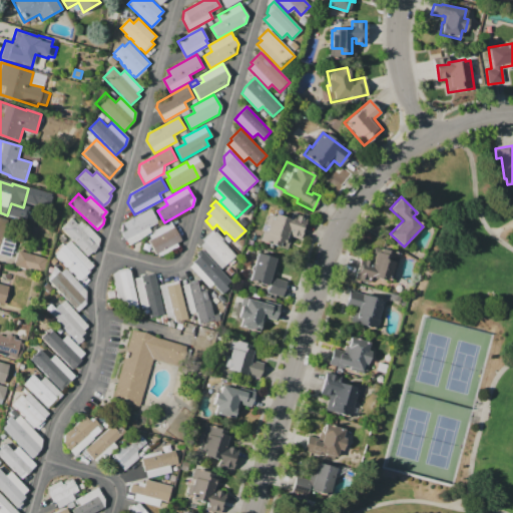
[(261,240),(264,230),(263,230),(271,206),(293,213),(307,217),(300,239),(291,236),(287,249),(261,240)]
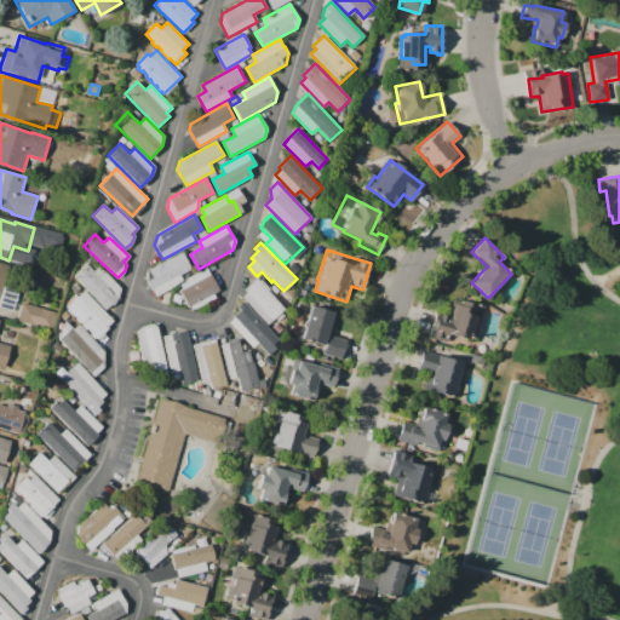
[(182,252),(190,268),(178,275),(182,281),(154,297),(145,281),(148,270),(182,252)]
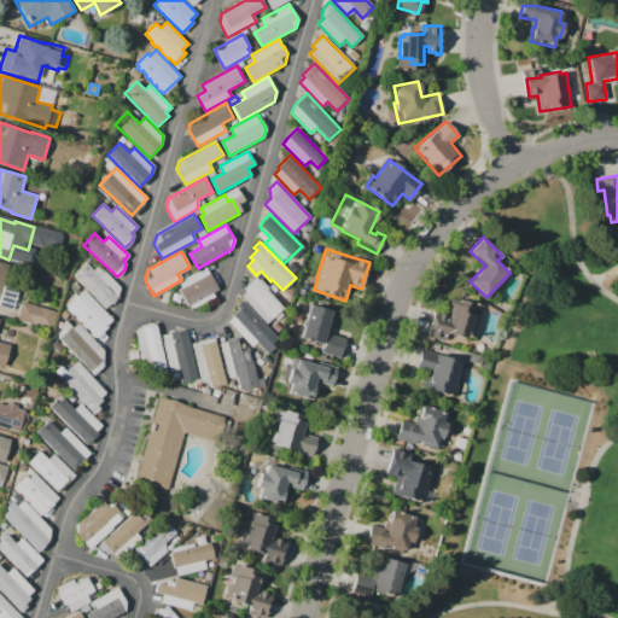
[(0,305),(11,308),(16,289),(3,285),(7,263),(0,261),(0,305)]
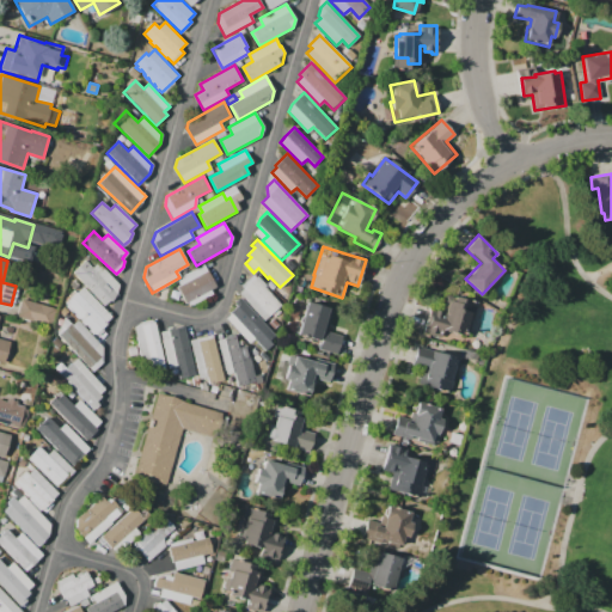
[(73,273),(85,261),(92,268),(97,262),(118,285),(116,294),(104,306),(73,273)]
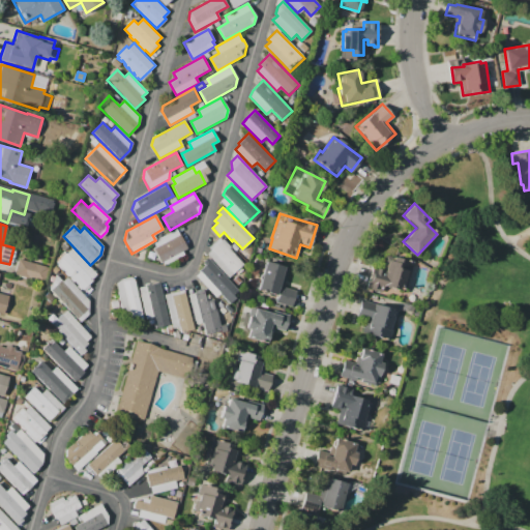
[(177,229),(187,249),(182,252),(184,255),(165,265),(163,262),(159,263),(152,249),(155,247),(153,243),(159,240),(158,238),(177,229)]
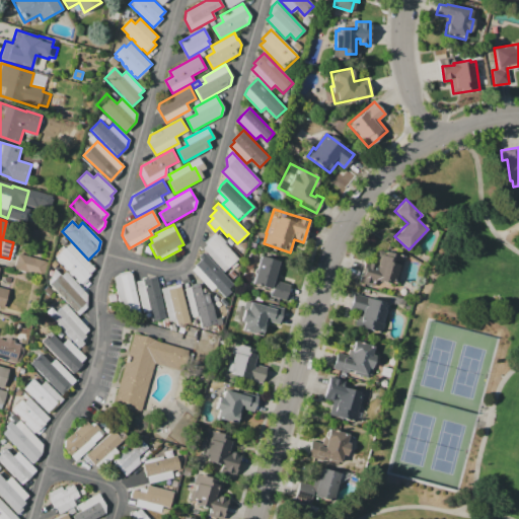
[(38,232),(34,242),(27,240),(30,230),(38,232)]
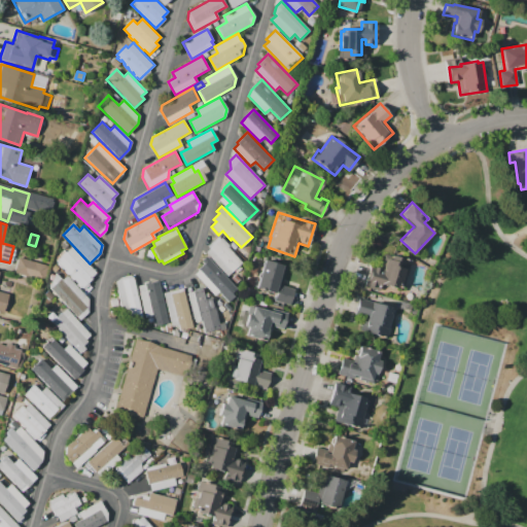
[(217,237),(219,239),(221,238),(229,246),(226,247),(241,262),(239,265),(242,268),(236,273),(234,270),(226,276),(206,252),(210,248),(208,246),(217,237)]
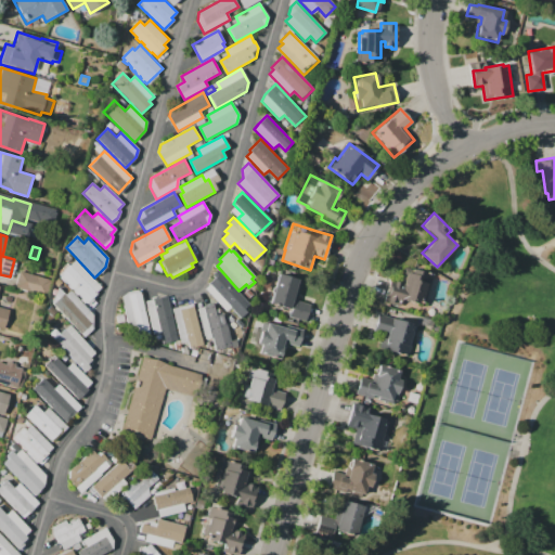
[(59,275),(75,259),(101,286),(95,293),(97,294),(92,298),(93,299),(87,305),(85,302),(85,304),(80,299),(81,298),(77,294),(76,295),(73,291),(74,291),(72,288),(71,289),(67,285),(68,285),(64,281),(63,282),(60,278),(61,276),(59,275)]
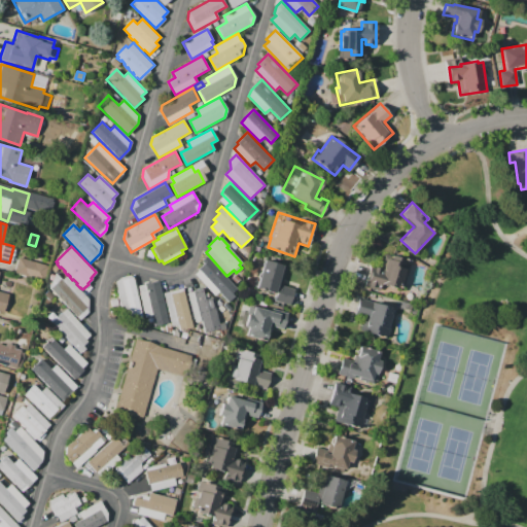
[(363,286),(370,265),(380,267),(384,253),(411,260),(409,270),(406,270),(403,277),(407,277),(403,289),(382,284),(380,290),(363,286)]
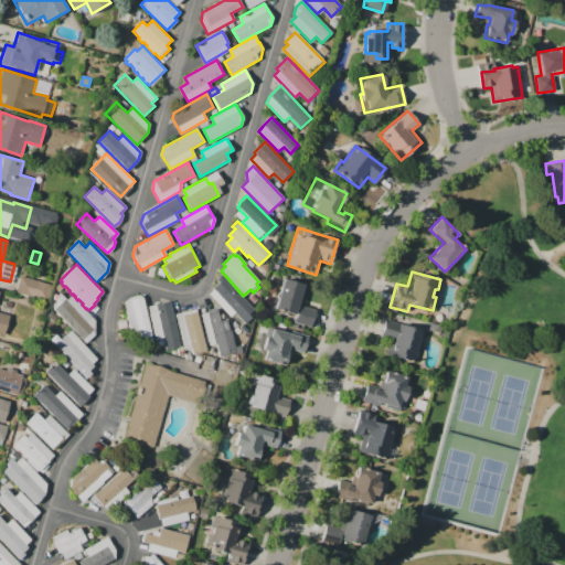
[(20,276),(51,285),(46,301),(14,292),(20,276)]
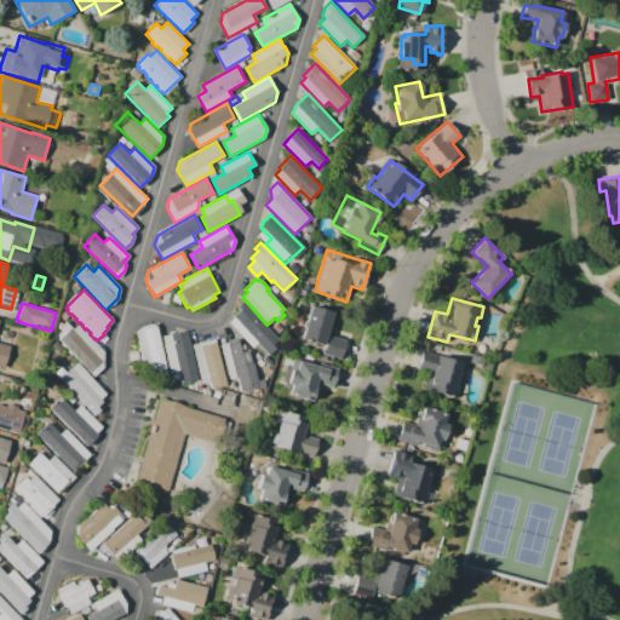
[(302,339),(311,305),(337,313),(331,336),(346,340),(342,359),(322,354),(325,345),(302,339)]
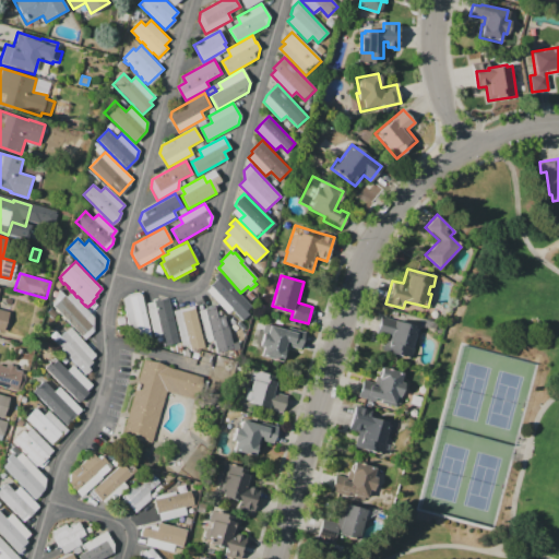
[(222,277),(249,305),(245,308),(249,312),(242,319),(245,321),(240,326),(236,322),(234,325),(228,321),(232,318),(213,298),(217,294),(212,287),(222,277)]
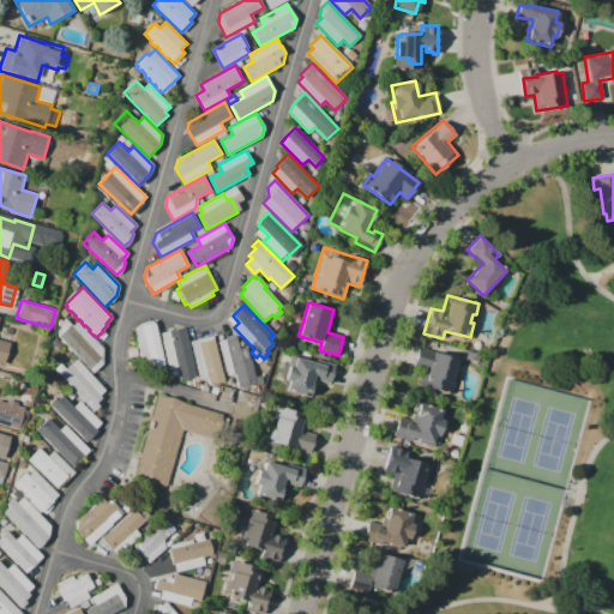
[(62,324),(56,318),(66,308),(103,347),(102,365),(94,373),(59,337),(62,324)]
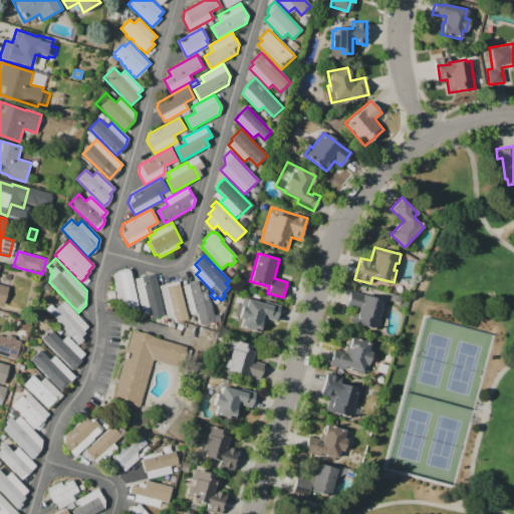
[(130,270),(139,310),(127,312),(126,304),(120,306),(112,274),(117,270),(127,268),(130,270)]
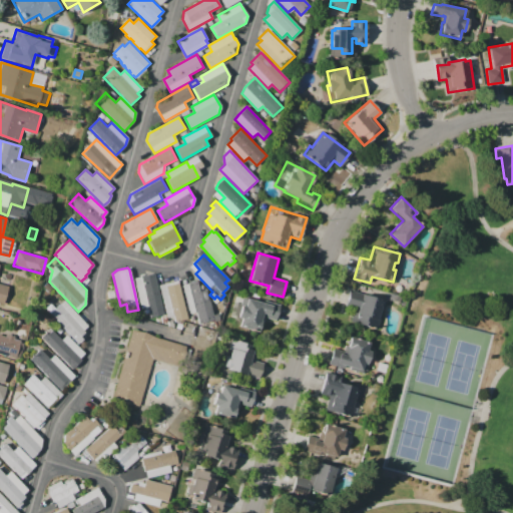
[(153,273),(163,315),(150,318),(148,307),(141,309),(134,278),(153,273)]
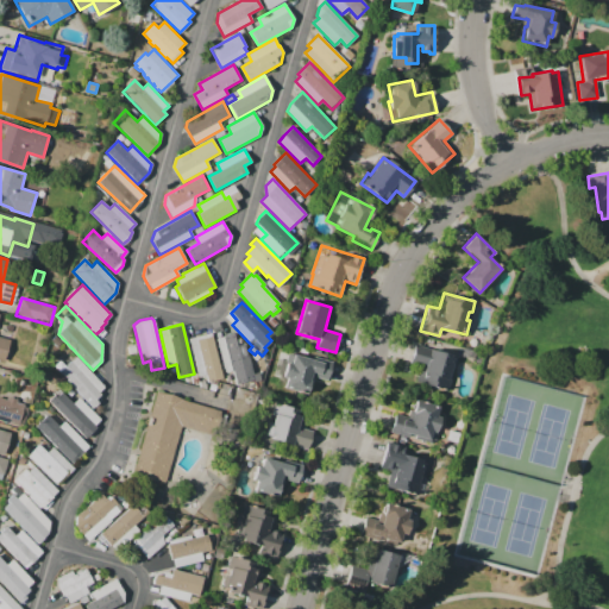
[(211,333),(221,377),(207,381),(206,376),(196,378),(188,339),(211,333)]
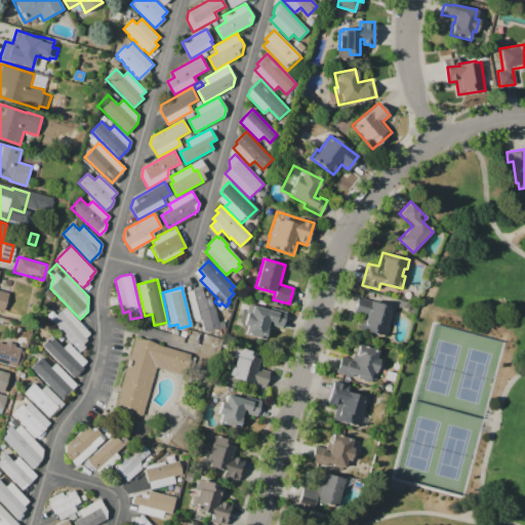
[(186,290),(201,287),(204,298),(211,296),(218,327),(202,331),(200,320),(193,322),(186,290)]
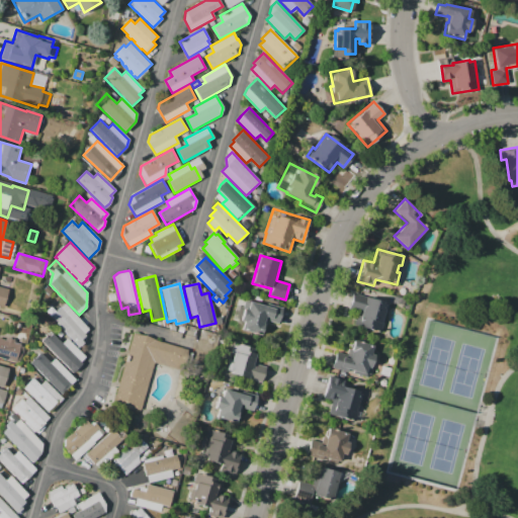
[(0,286),(8,289),(3,307),(0,306),(0,286)]
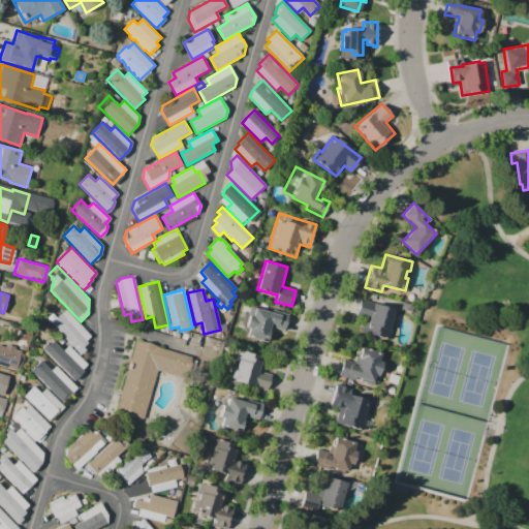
[(387,341),(365,335),(370,317),(356,314),(361,300),(396,309),(393,322),(390,321),(389,328),(391,329),(387,341)]
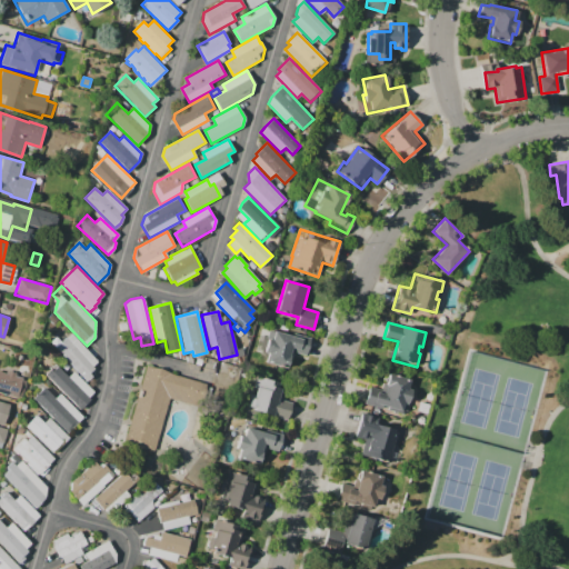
[(265,362),(268,353),(263,352),(268,338),(271,339),(273,331),(292,336),(293,333),(310,338),(306,356),(295,352),(289,369),(265,362)]
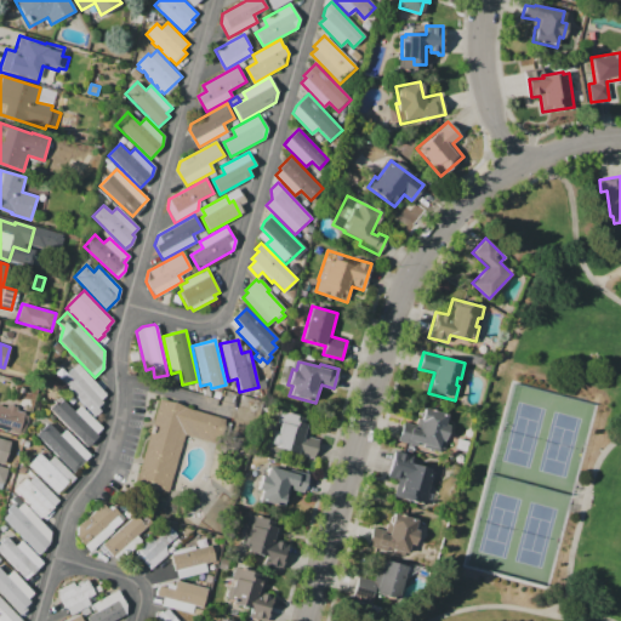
[(61,380),(78,364),(106,396),(101,400),(104,404),(102,406),(103,408),(100,410),(93,416),(61,380)]
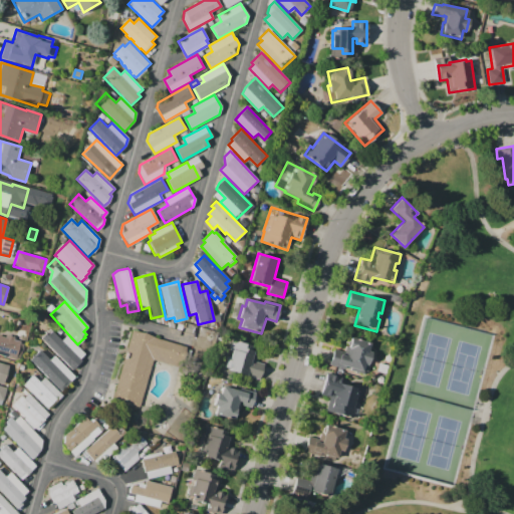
[(132,329),(154,335),(154,337),(186,345),(180,367),(151,360),(138,410),(111,403),(132,329)]
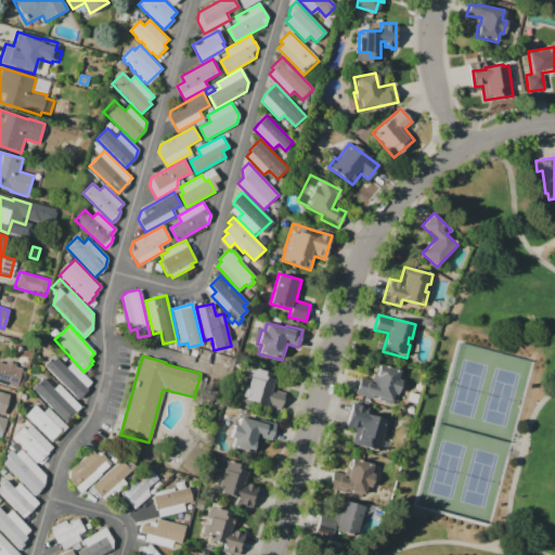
[(44,366),(49,361),(51,362),(56,357),(66,366),(71,362),(91,382),(86,387),(88,388),(77,398),(44,366)]
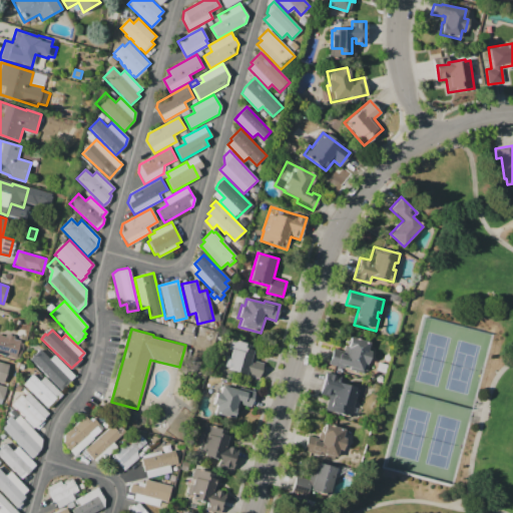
[(0,335),(5,337),(6,334),(14,337),(14,340),(20,342),(20,343),(24,344),(19,358),(16,357),(15,359),(0,354),(0,335)]
